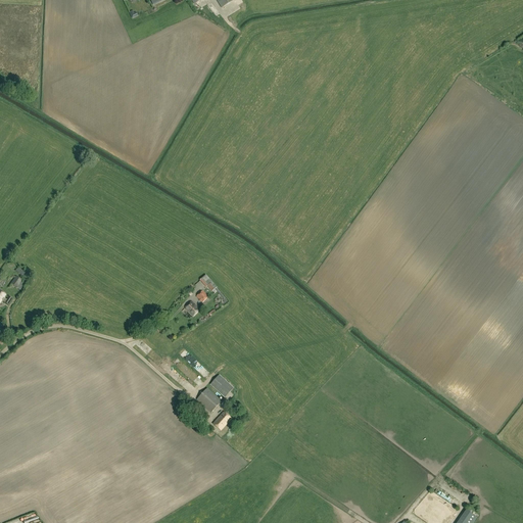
[(16,276),(11,284),(20,290),(24,286),(19,284),(21,280),(16,276)]
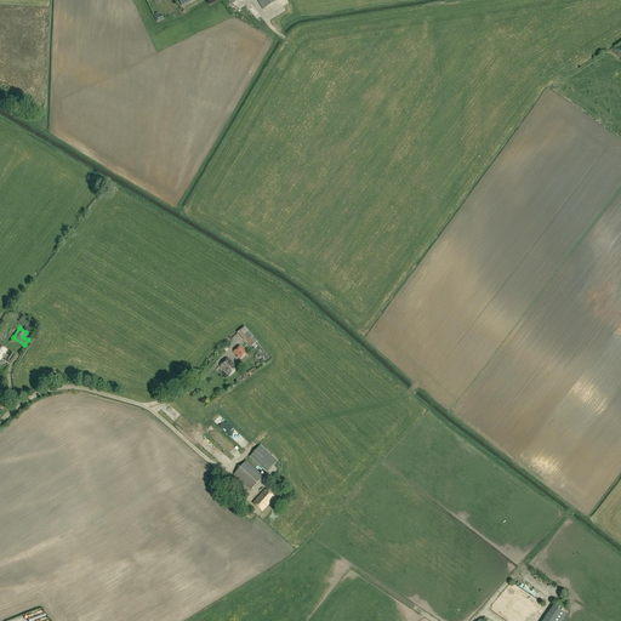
[(257,341),(252,335),(245,328),(238,332),(245,341),(246,341),(252,347),(257,341)]
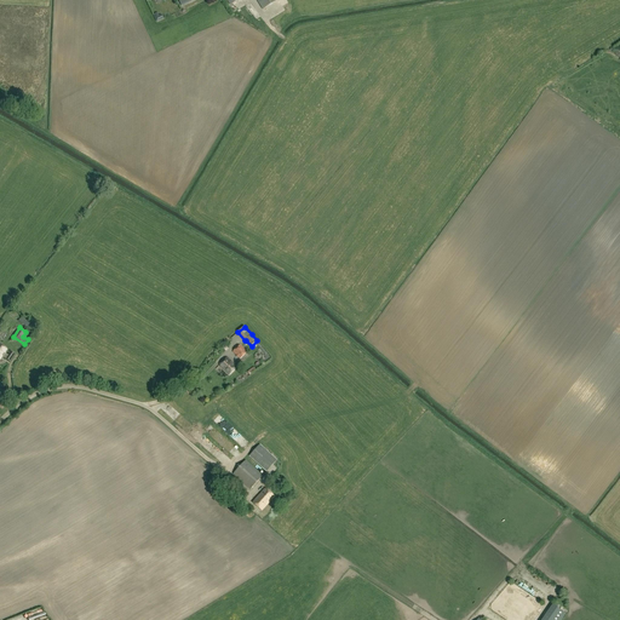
[(0,344),(0,360),(3,356),(10,361),(15,354),(11,351),(7,355),(5,352),(7,349),(0,344)]
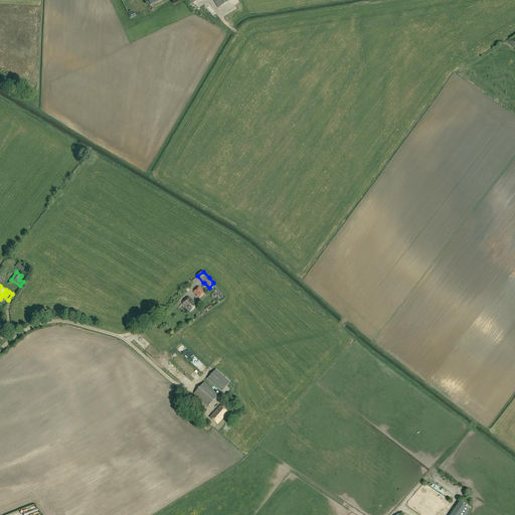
[(199,287),(193,292),(199,298),(205,293),(199,287)]
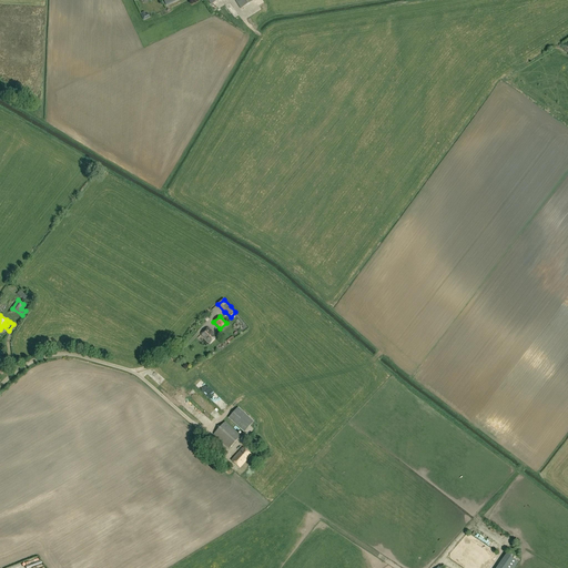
[(217,336),(209,327),(202,334),(211,343),(217,336)]
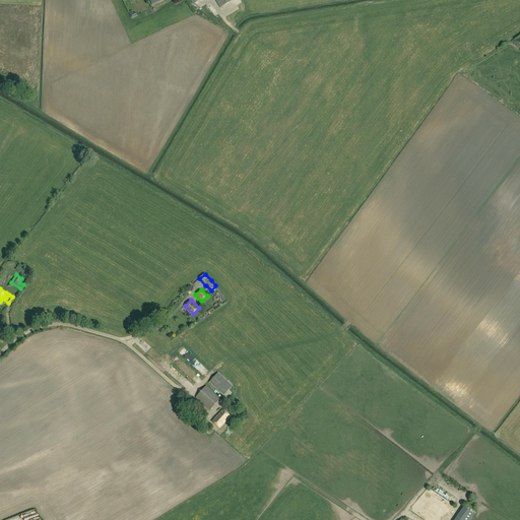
[(189,361),(204,374),(208,370),(193,355),(189,361)]
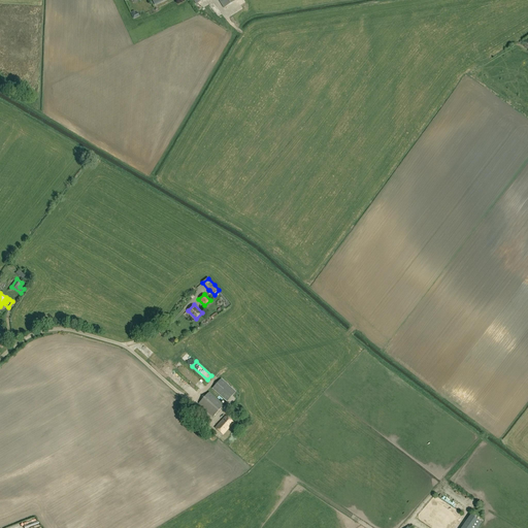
[(182,363),(178,367),(185,372),(188,368),(182,363)]
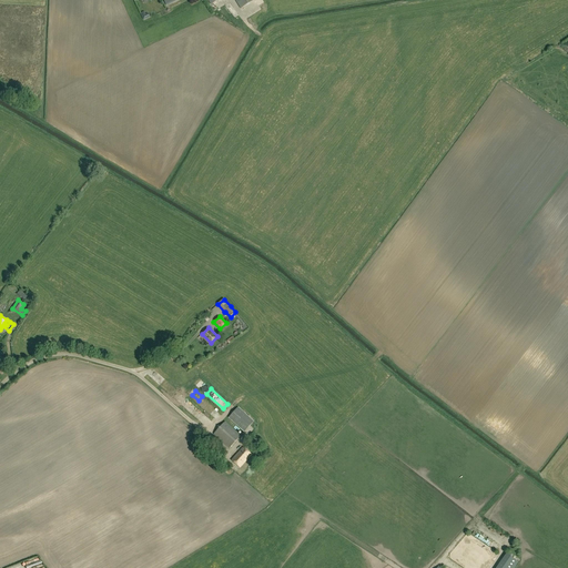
[(239,407),(229,418),(244,433),(254,422),(239,407)]
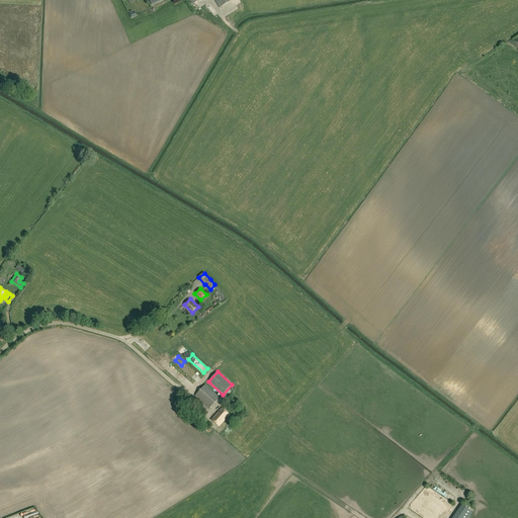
[(205,384),(195,397),(209,409),(220,398),(205,384)]
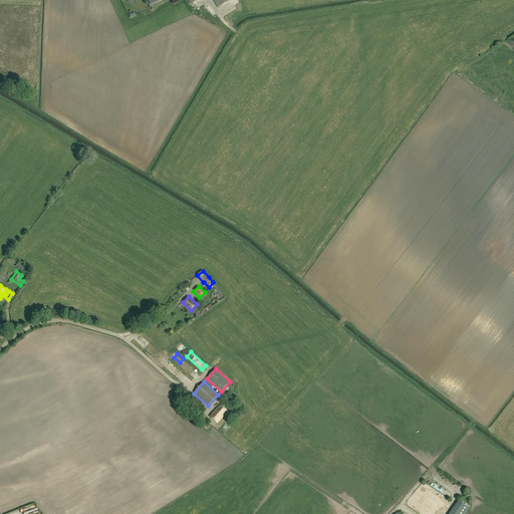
[(220,405),(210,417),(217,424),(228,412),(220,405)]
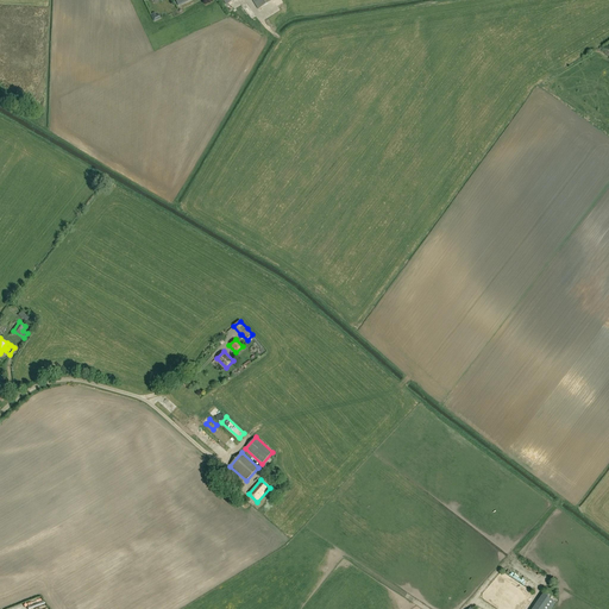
[(551,608),(556,603),(544,595),(534,608),(551,608)]
